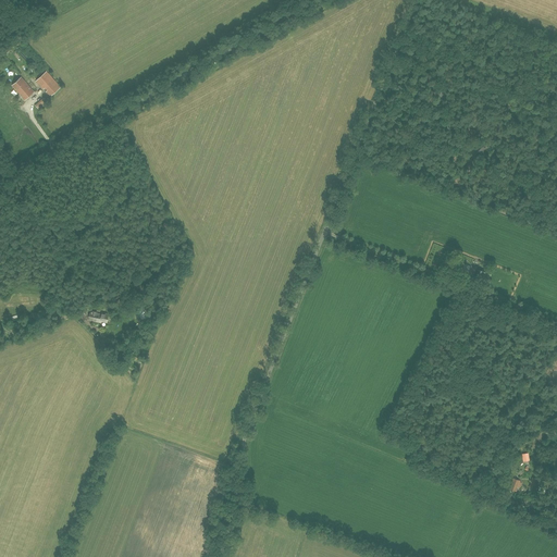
[(0,47),(0,48),(1,50),(2,53),(24,42),(22,37),(0,47)]
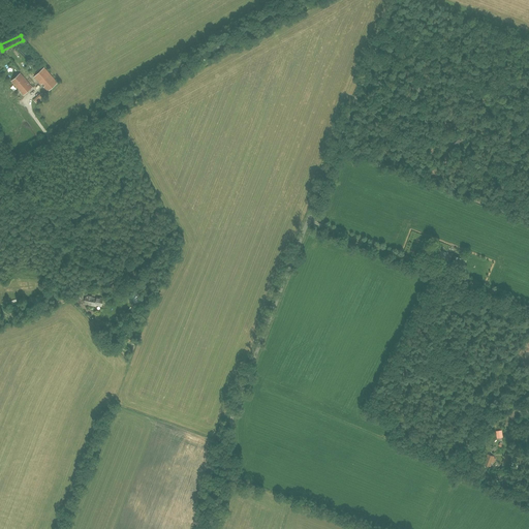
[(48,91),(57,83),(44,68),(34,76),(41,85),(42,84),(44,86),(43,87),(48,91)]
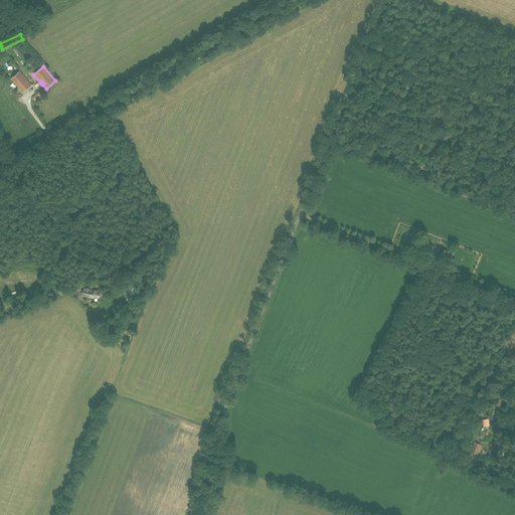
[(23,93),(31,84),(19,71),(11,78),(23,93)]
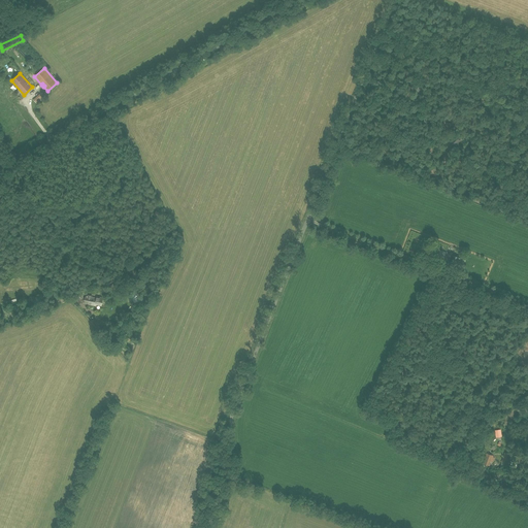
[(448,143),(454,149),(461,140),(455,135),(448,143)]
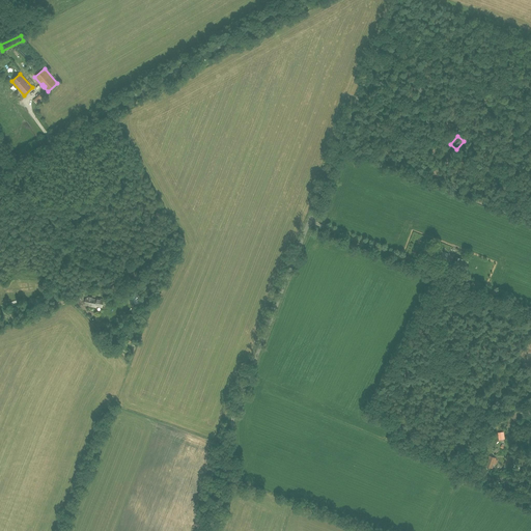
[(445,263),(448,254),(437,249),(432,258),(445,263)]
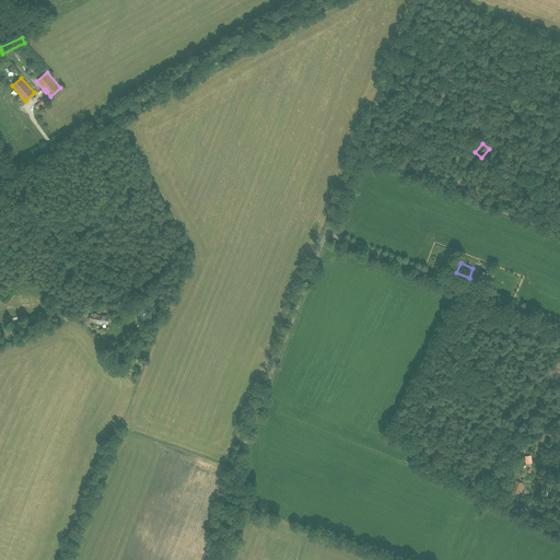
[(489,286),(493,275),(480,270),(476,281),(489,286)]
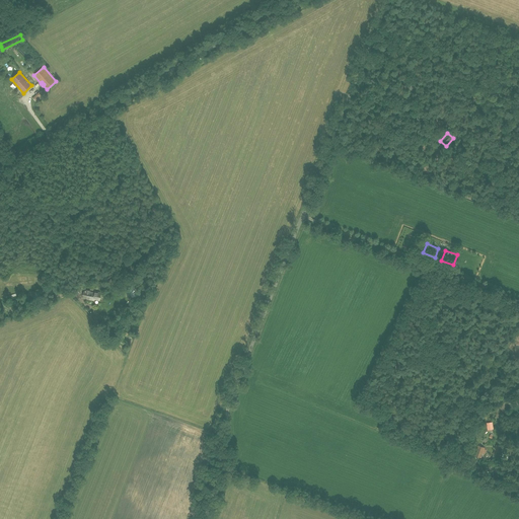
[(83,297),(87,298),(89,298),(89,299),(94,300),(94,298),(100,299),(101,293),(95,292),(95,293),(90,292),(90,291),(87,291),(87,292),(85,292),(85,293),(84,292),(83,297)]
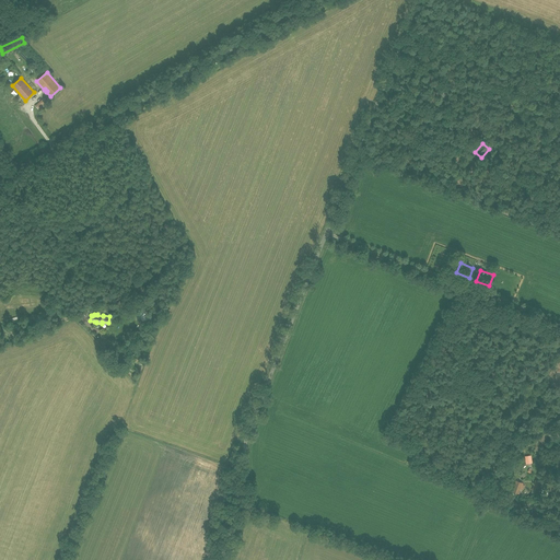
[(533,490),(532,492),(533,493),(535,494),(536,494),(537,492),(538,492),(540,487),(543,488),(544,485),(541,483),(543,482),(535,479),(532,490),(533,490)]
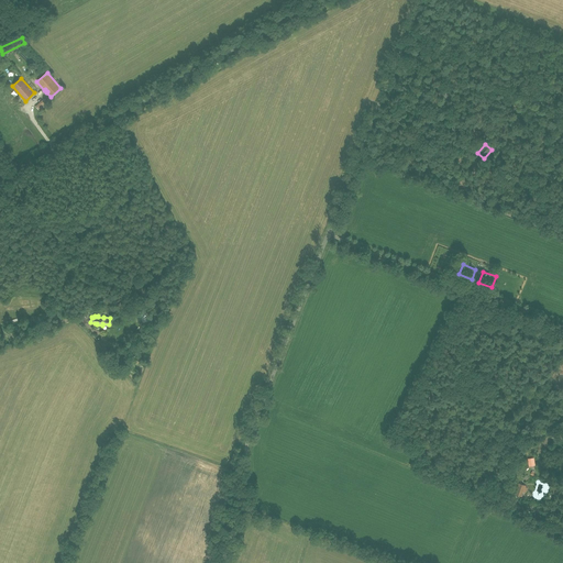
[(526,493),(528,488),(526,487),(518,484),(516,489),(517,490),(516,495),(522,497),(523,495),(522,494),(523,492),(526,493)]
